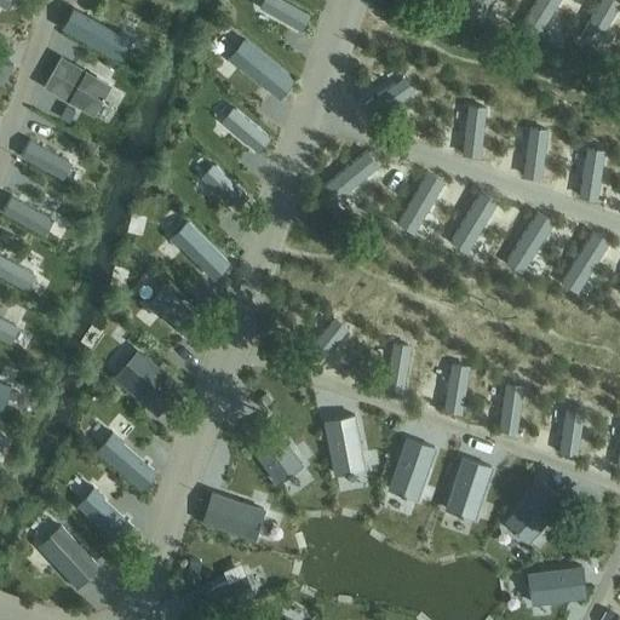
[(285,0),(263,0),(259,6),(302,29),(310,13),(285,0)]
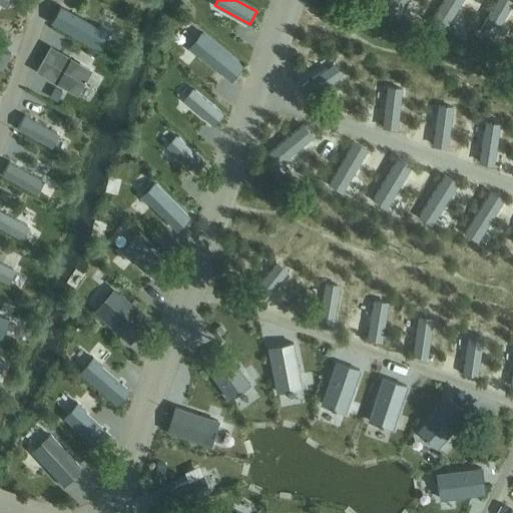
[(390,0),(386,7),(398,15),(408,0),(390,0)]
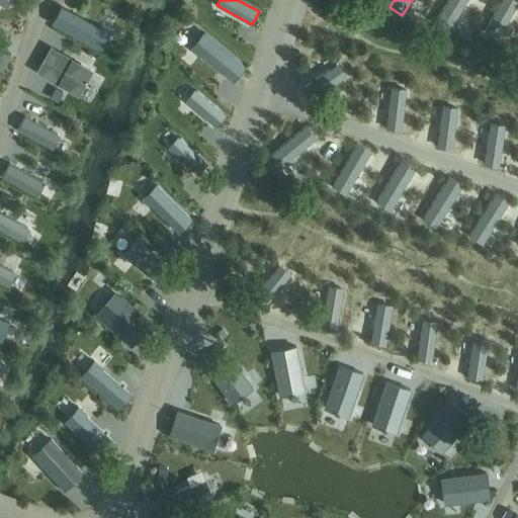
[(448,0),(435,21),(447,30),(467,0),(448,0)]
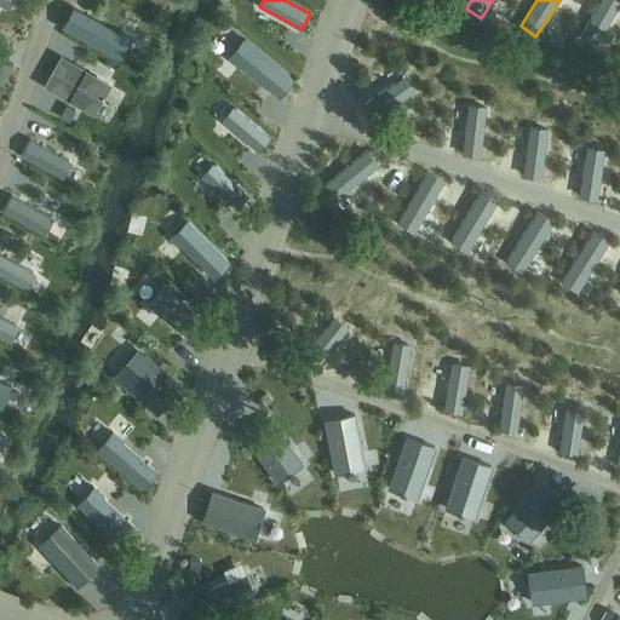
[(619,3),(614,0),(602,0),(579,35),(595,45),(619,6),(619,3)]
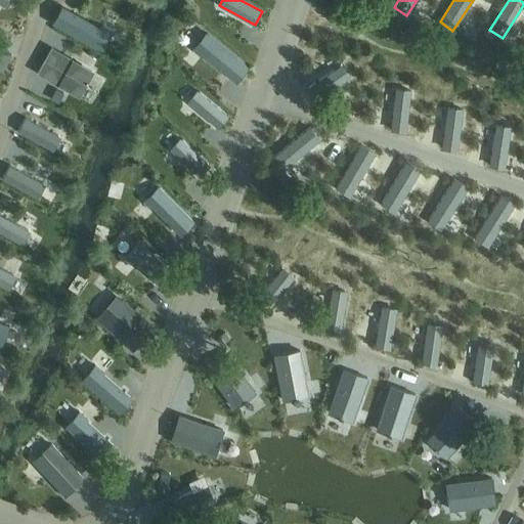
[(62,6),(53,23),(99,49),(110,33),(62,6)]
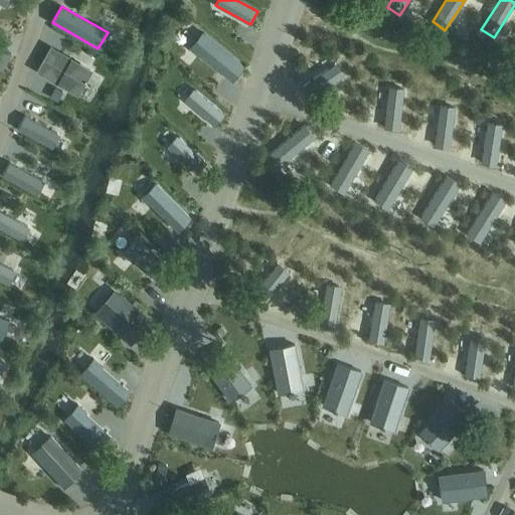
[(323,49),(329,31),(318,28),(312,45),(323,49)]
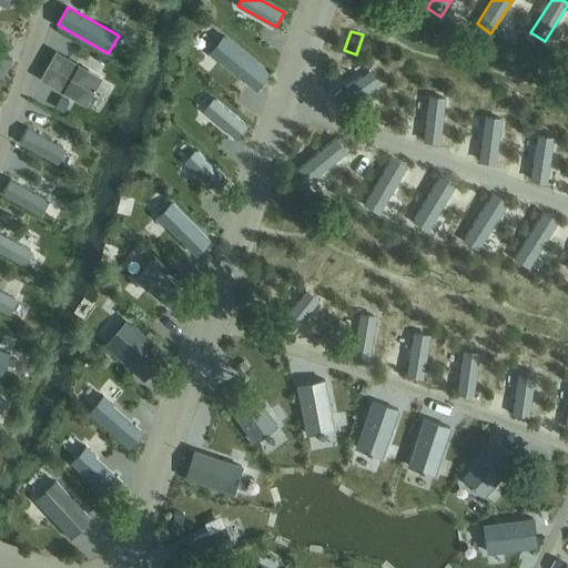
[(224,34),(210,51),(256,89),(270,72),(224,34)]
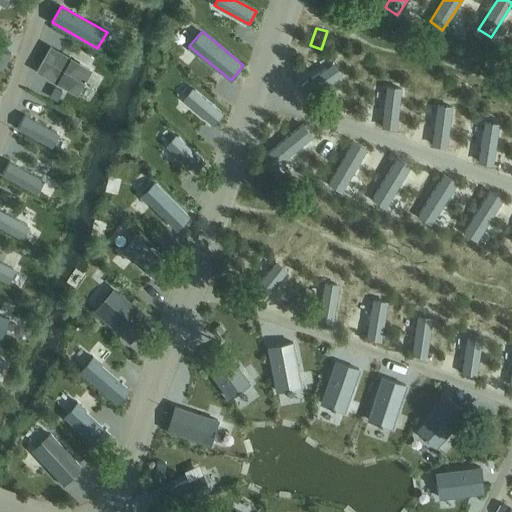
[(0,47),(0,67),(2,68),(11,53),(0,47)]
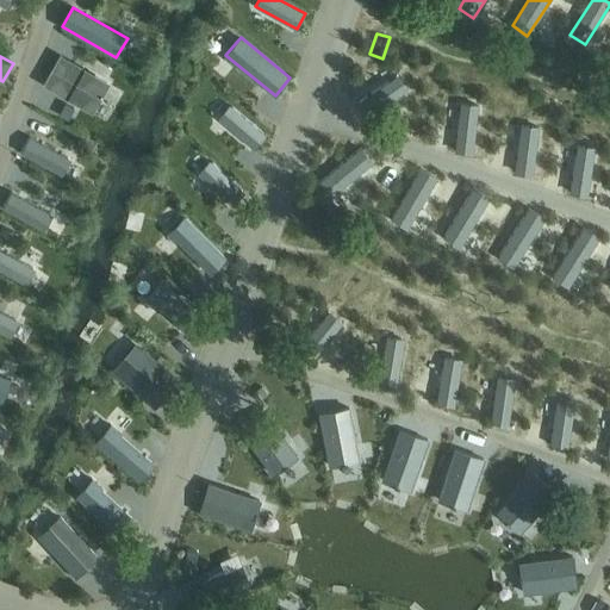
[(60,56),(44,83),(93,111),(109,82),(60,56)]
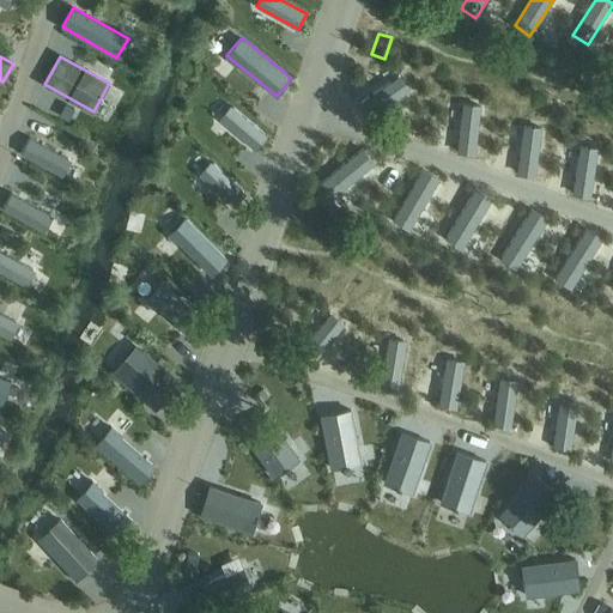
[(401,74),(360,103),(370,117),(411,90),(401,74)]
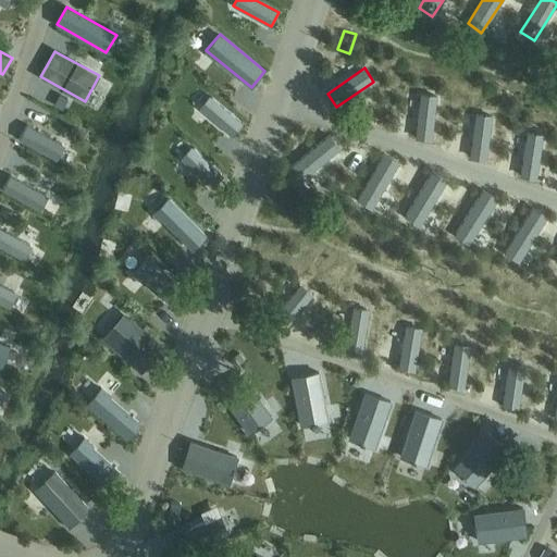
[(421,94),(415,138),(431,140),(437,96),(421,94)]
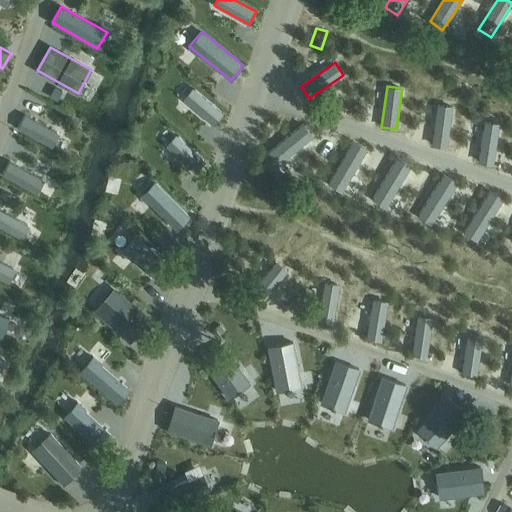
[(192,88),(183,99),(213,125),(222,113),(192,88)]
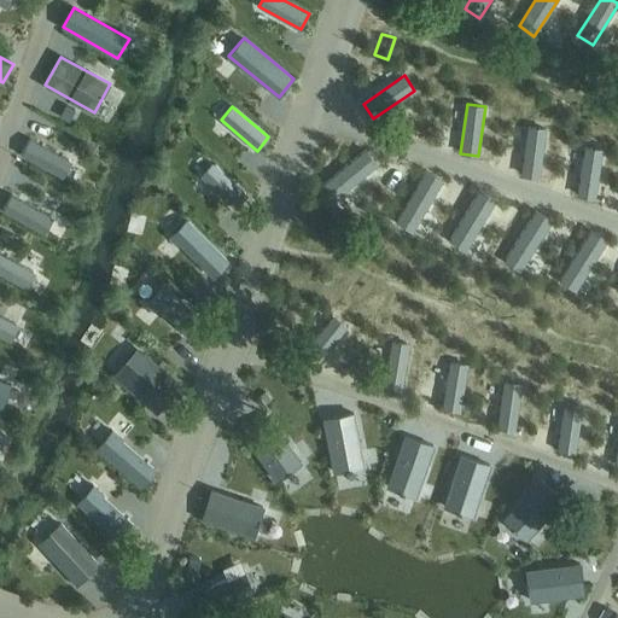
[(529,126),(522,175),(540,179),(547,128),(529,126)]
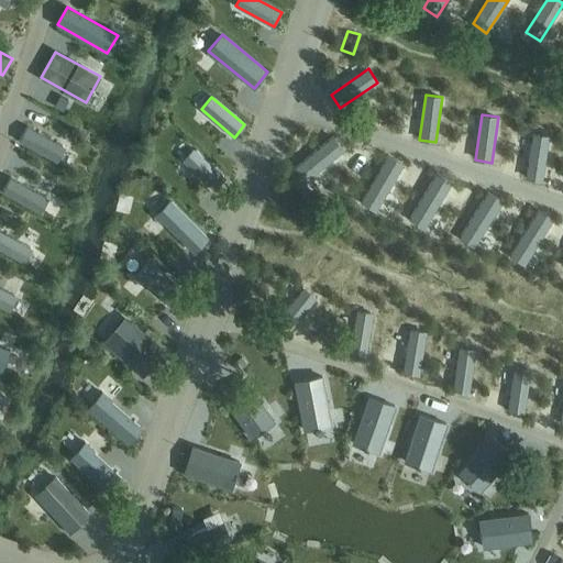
[(28,127),(19,141),(56,163),(65,147),(28,127)]
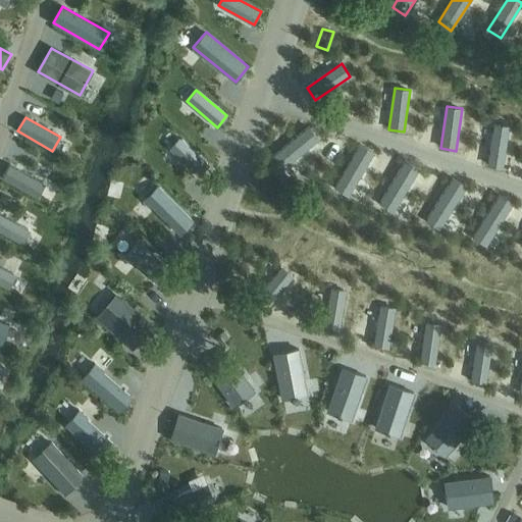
[(493,123),(487,165),(503,168),(509,125),(493,123)]
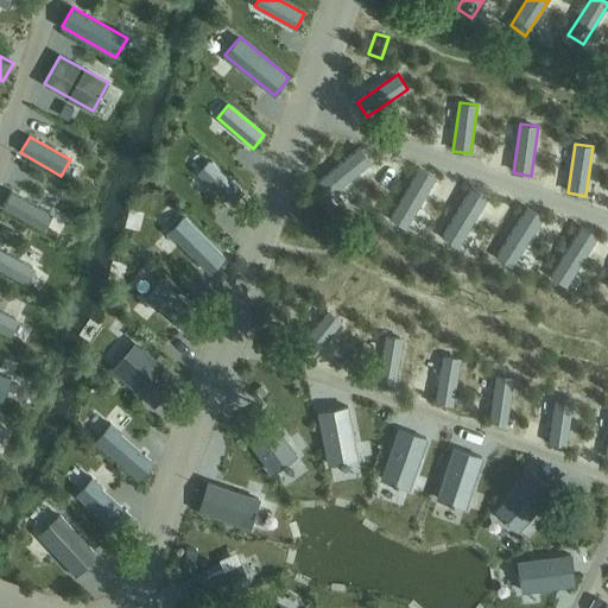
[(359,146),(314,185),(325,198),(371,159),(359,146)]
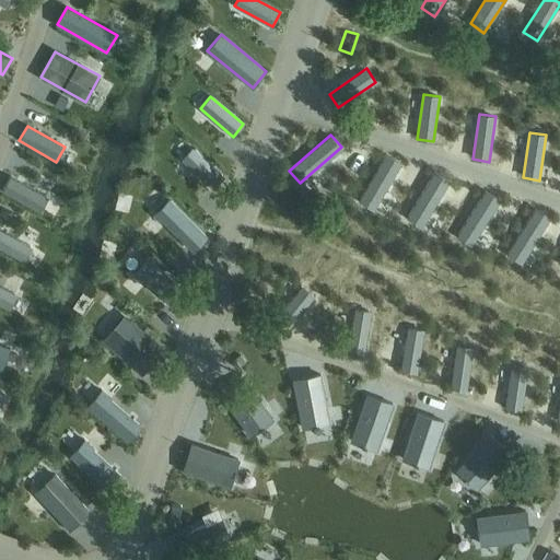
[(89,164),(98,167),(105,150),(95,147),(89,164)]
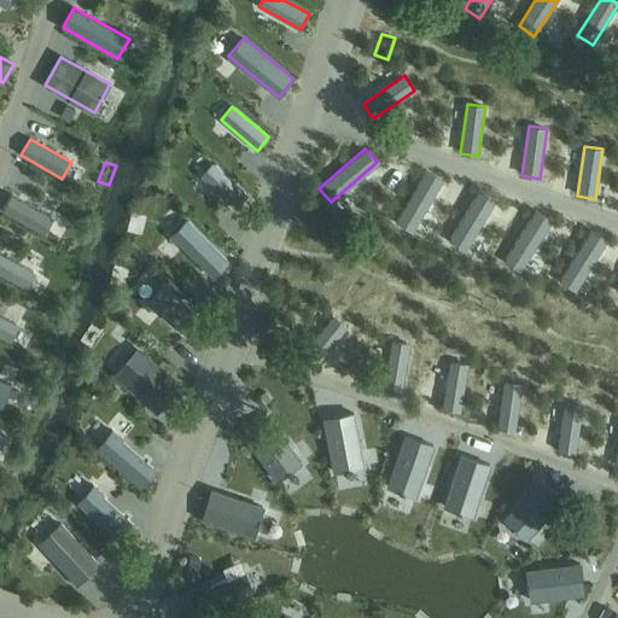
[(213,162),(200,176),(235,209),(248,194),(213,162)]
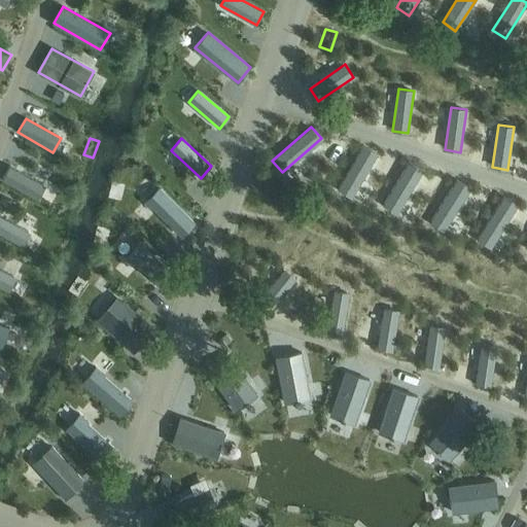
[(363,145),(338,187),(351,196),(377,153),(363,145)]
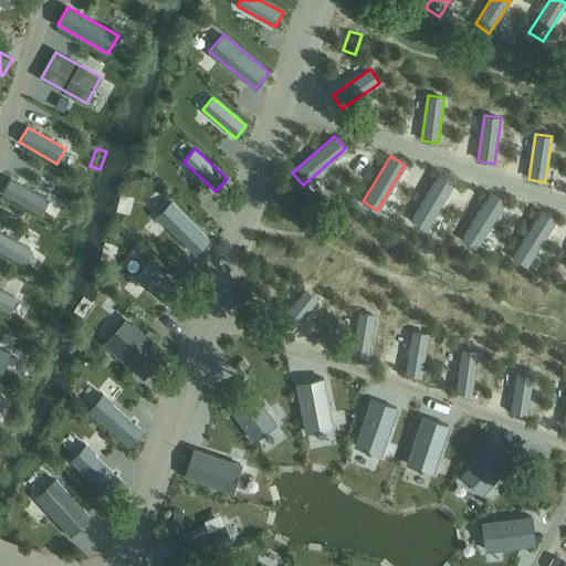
[(502,186),(525,190),(530,167),(506,163),(502,186)]
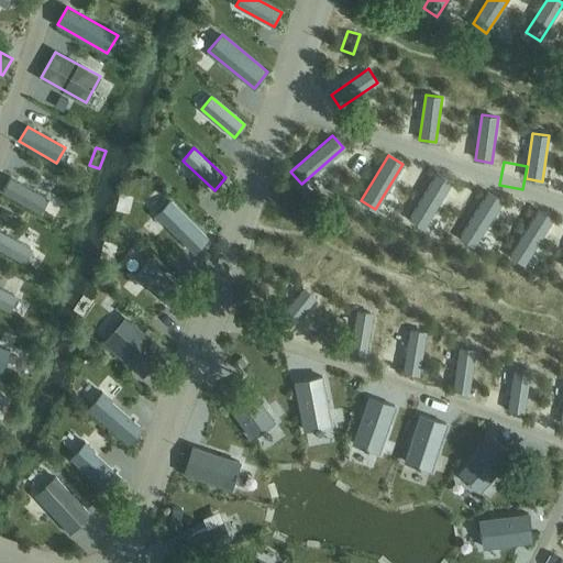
[(183,210),(201,195),(181,170),(163,186),(183,210)]
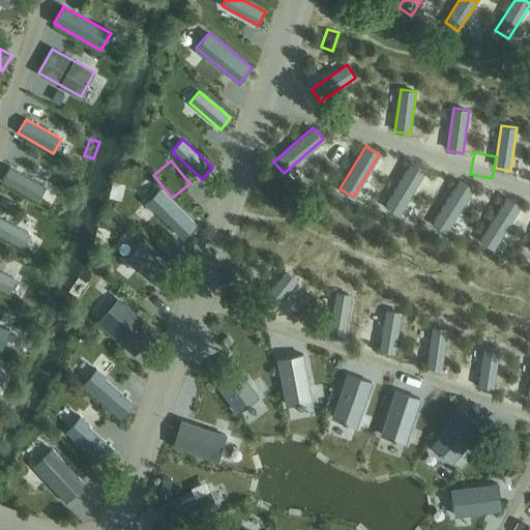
[(411,163),(385,205),(399,213),(424,171),(411,163)]
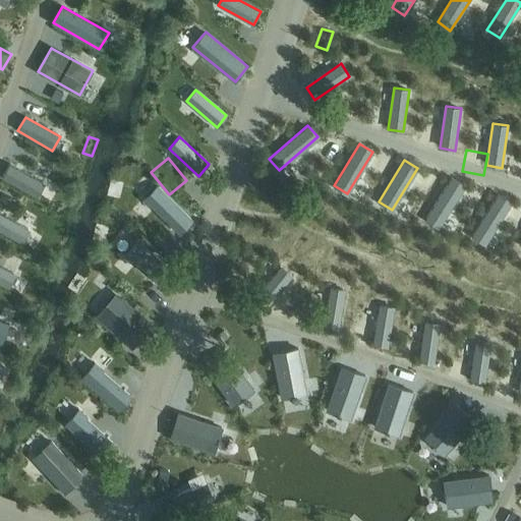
[(517,187),(520,169),(520,163),(506,160),(501,184),(517,187)]
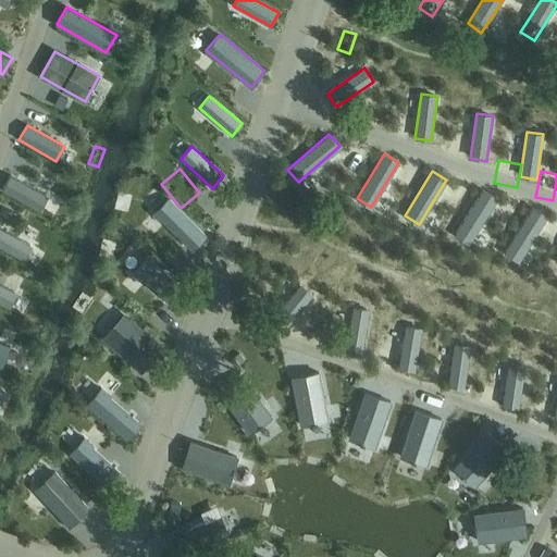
[(11,175),(2,190),(39,211),(48,196),(11,175)]
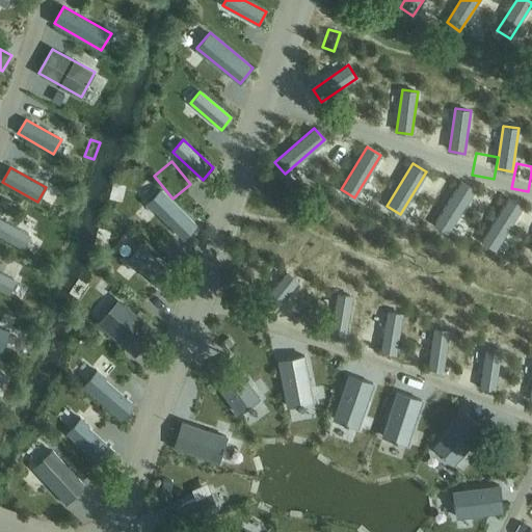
[(460,181),(434,223),(448,232),(474,189),(460,181)]
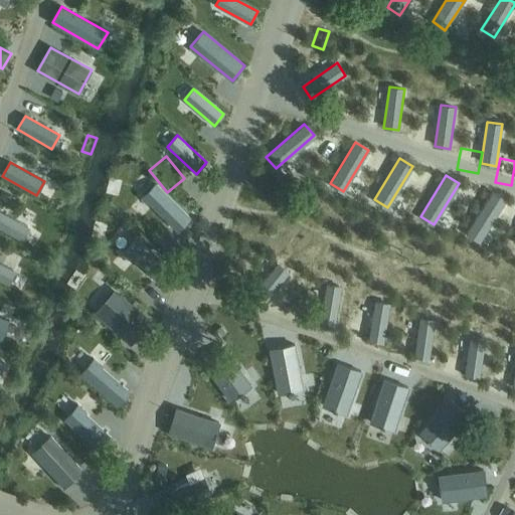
[(155,182),(143,195),(177,231),(191,218),(155,182)]
